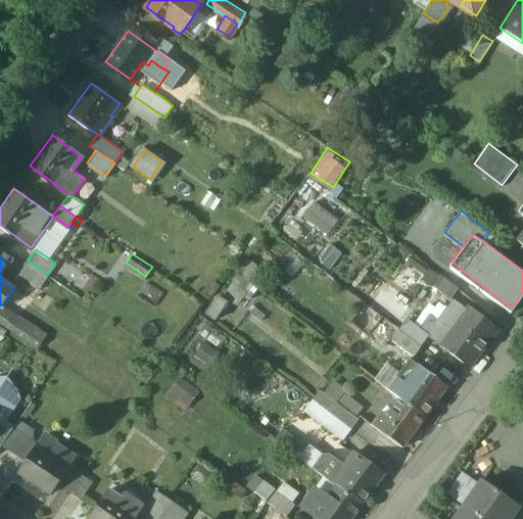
[(47,274),(28,261),(19,274),(39,287),(47,274)]
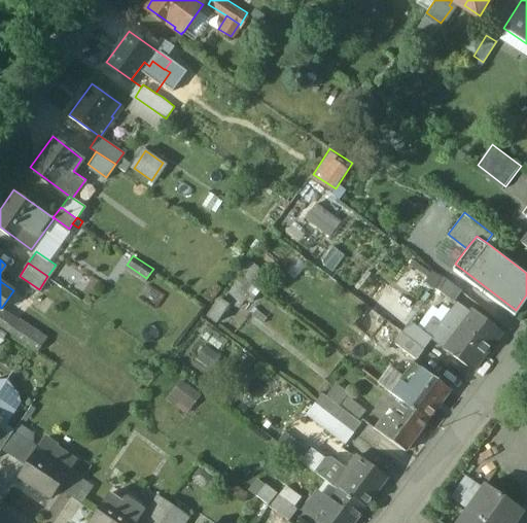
[(462,289),(444,276),(436,286),(455,300),(462,289)]
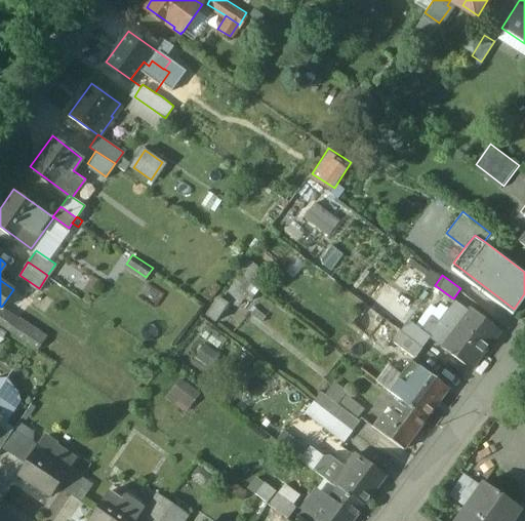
[(469,311),(455,301),(439,323),(432,318),(422,331),(431,337),(472,368),(500,330),(471,309),(469,311)]
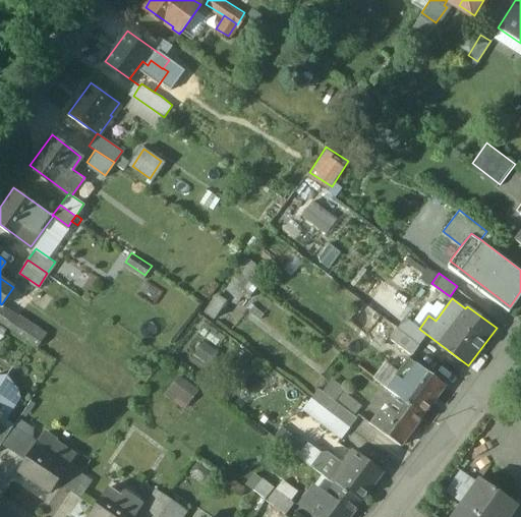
[(47,332),(2,303),(1,304),(0,305),(0,319),(39,344),(47,332)]
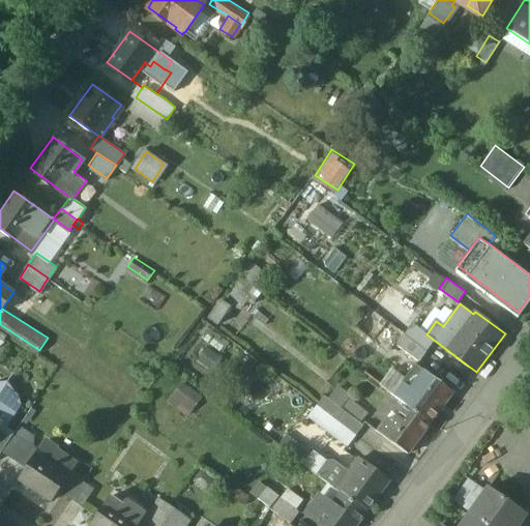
[(427,334),(413,325),(406,335),(427,351),(435,341),(427,334)]
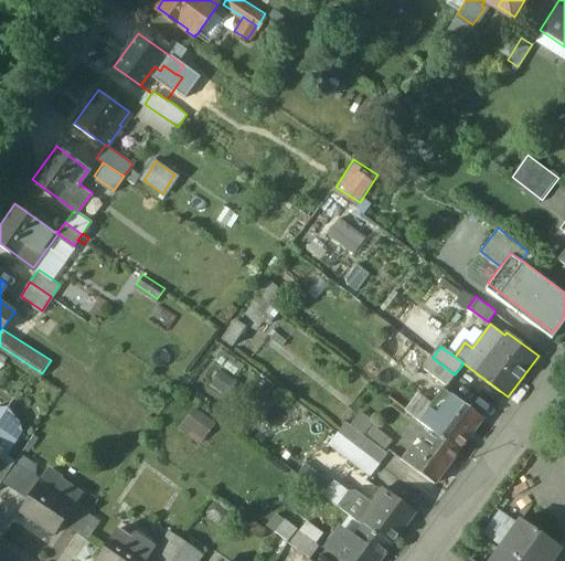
[(455,374),(433,358),(424,370),(446,387),(455,374)]
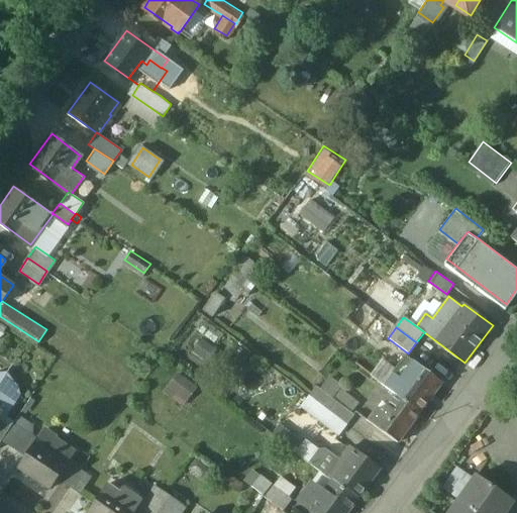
[(440,382),(404,354),(394,369),(391,373),(393,374),(385,385),(396,393),(419,411),(440,382)]
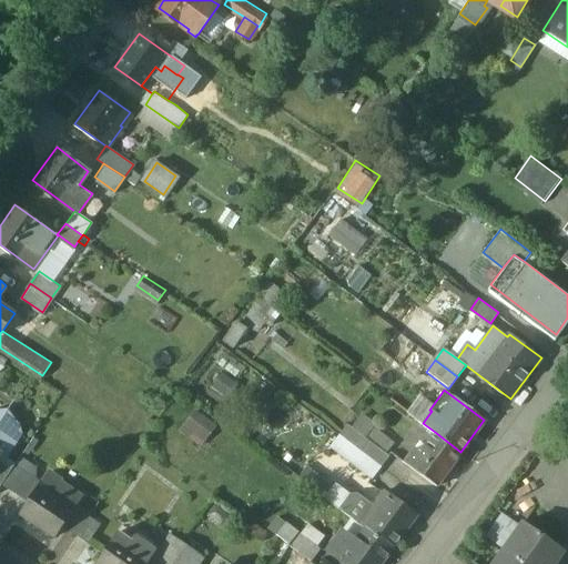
[(418,394),(407,412),(423,423),(432,411),(429,410),(433,405),(418,394)]
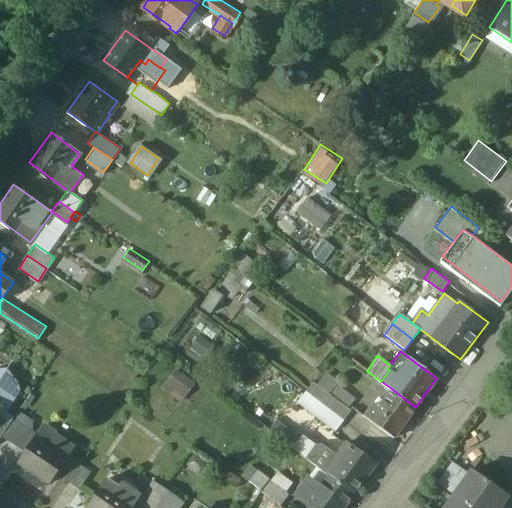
[(182,399),(198,379),(178,364),(162,383),(182,399)]
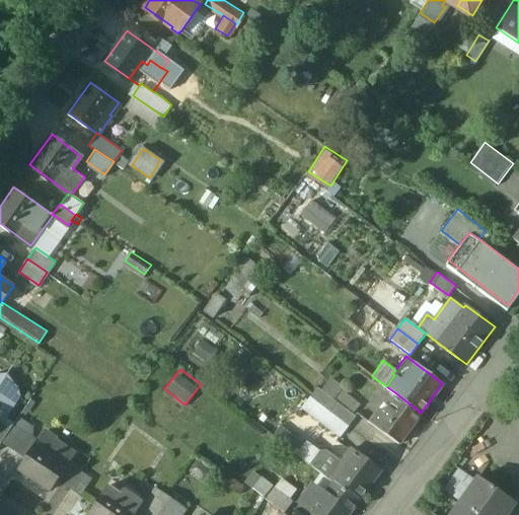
[(2,379),(0,378),(0,421),(0,422),(3,424),(21,398),(19,391),(2,379)]
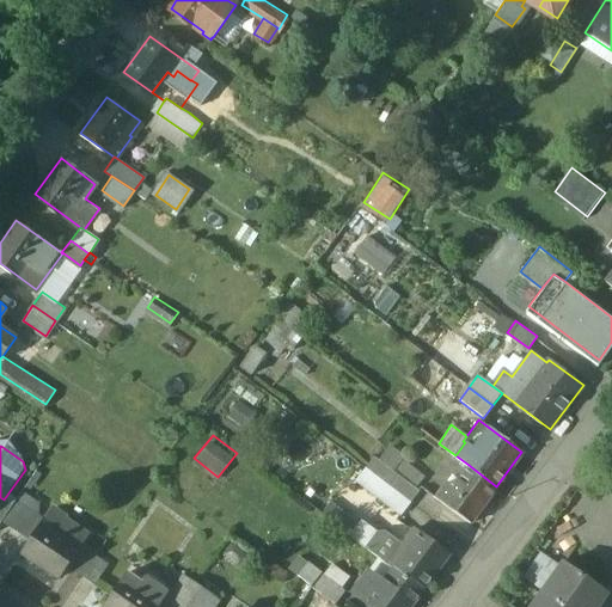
[(423,485),(377,451),(368,461),(414,496),(423,485)]
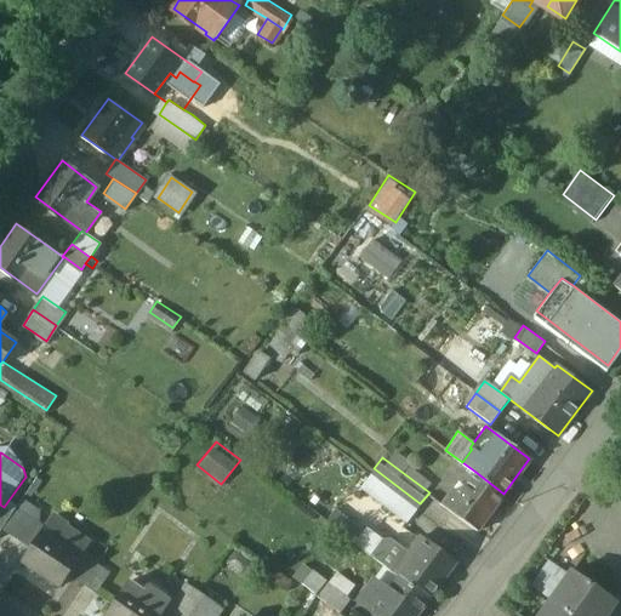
[(503,494),(476,472),(461,492),(455,488),(444,503),(478,529),(503,494)]
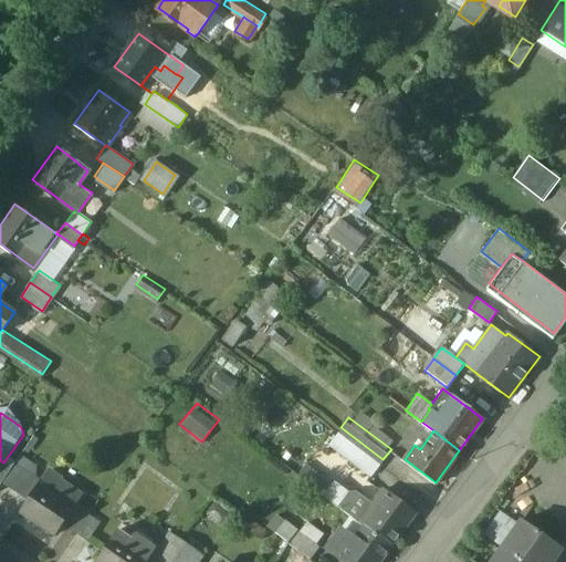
[(3,462),(0,460),(0,482),(2,480),(10,467),(3,462)]
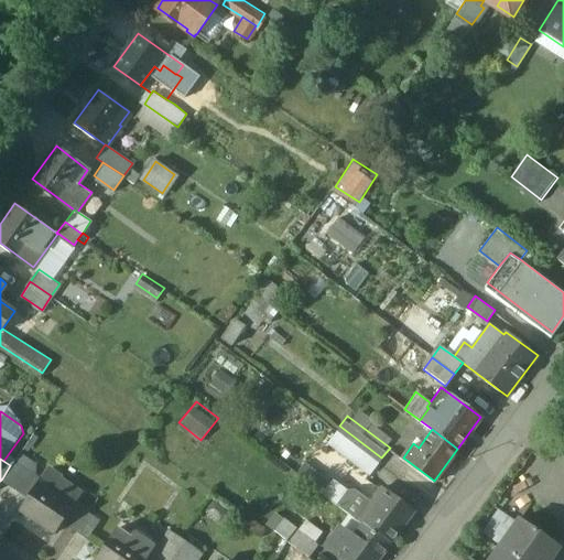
[(333,478),(306,459),(299,470),(325,490),(333,478)]
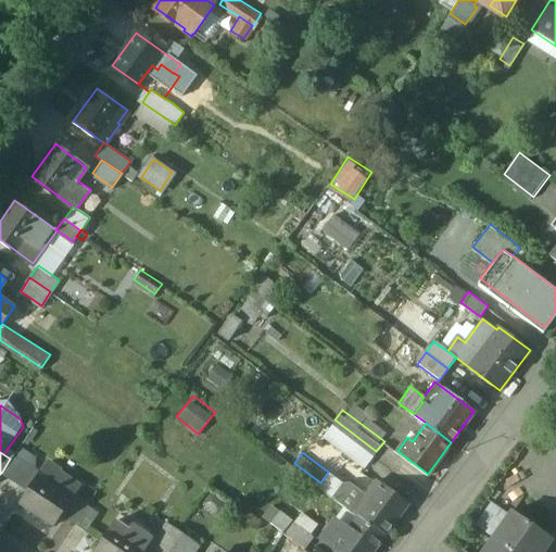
[(40,469),(14,453),(10,459),(2,472),(28,489),(40,469)]
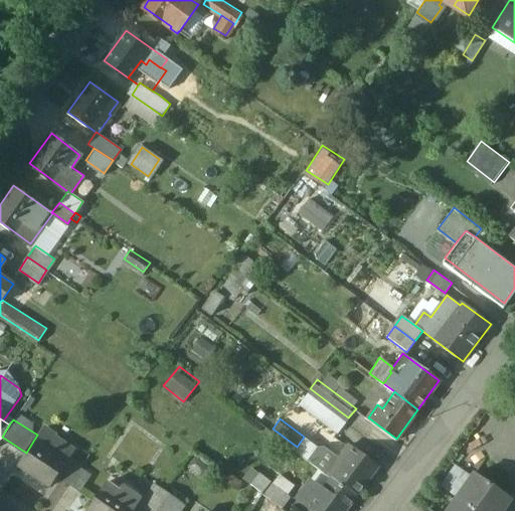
[(74,447),(56,434),(50,442),(38,434),(26,453),(18,464),(49,484),(74,447)]
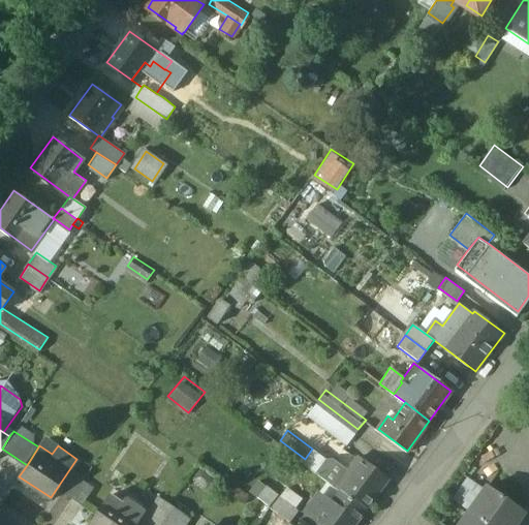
[(389,474),(359,453),(350,465),(349,464),(336,483),(342,487),(367,505),(389,474)]
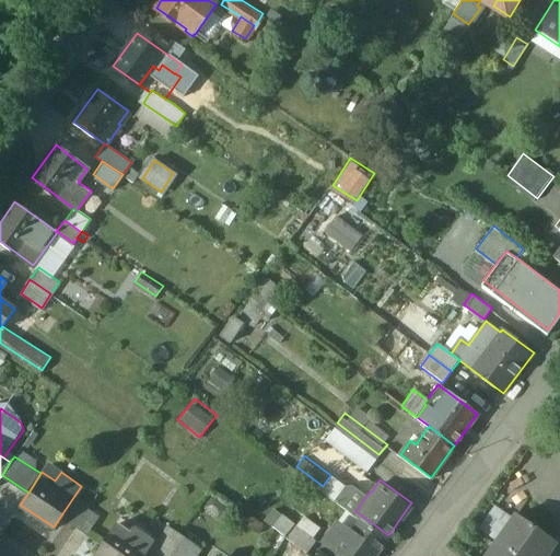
[(80,500),(68,519),(77,524),(89,507),(89,506),(80,500)]
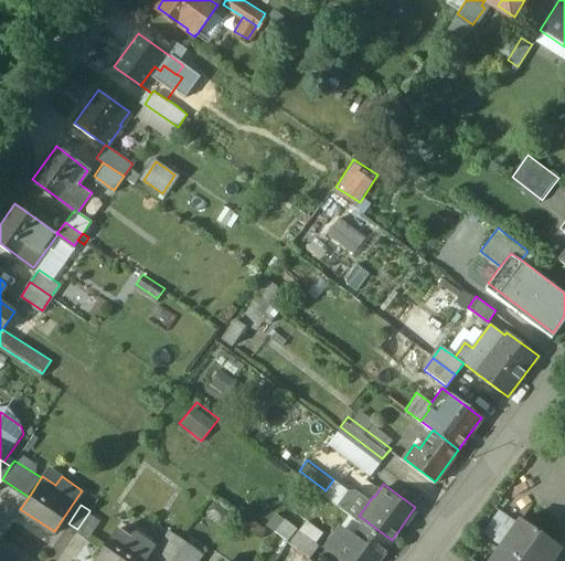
[(89,510),(89,511),(77,529),(88,537),(100,519),(89,510)]
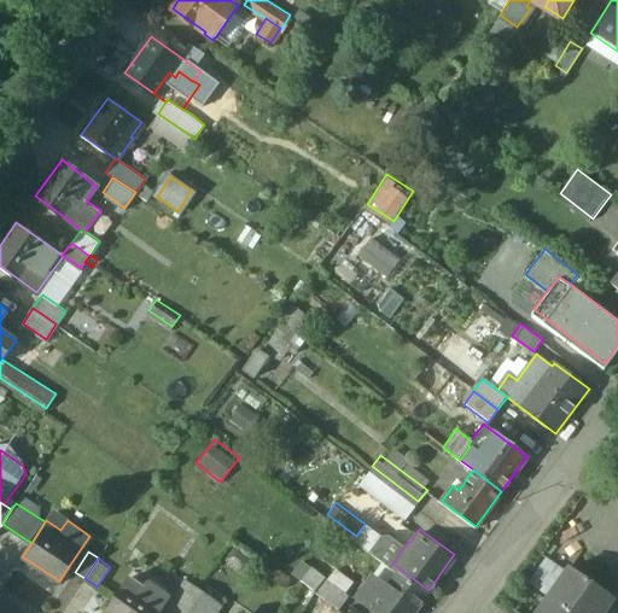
[(569,562),(534,612),(600,612),(614,591),(569,562)]
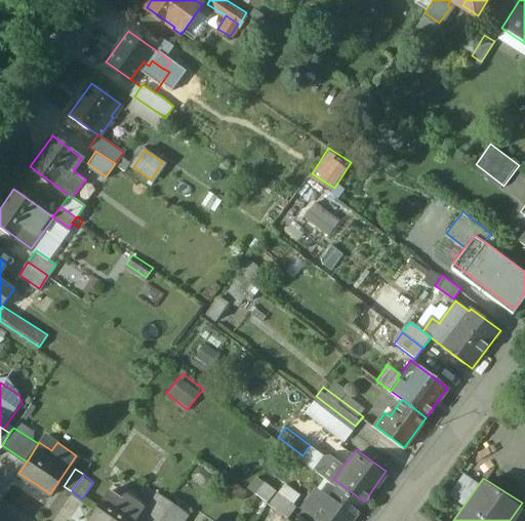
[(331,495),(327,501),(322,496),(313,510),(327,520),(349,520),(364,502),(339,483),(331,495)]
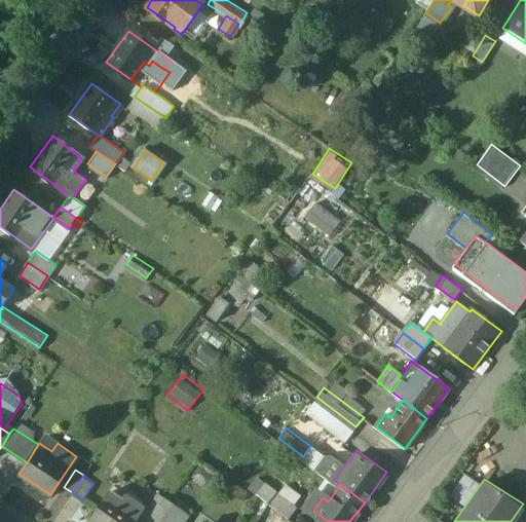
[(296,502),(278,489),(270,500),(288,513),(296,502)]
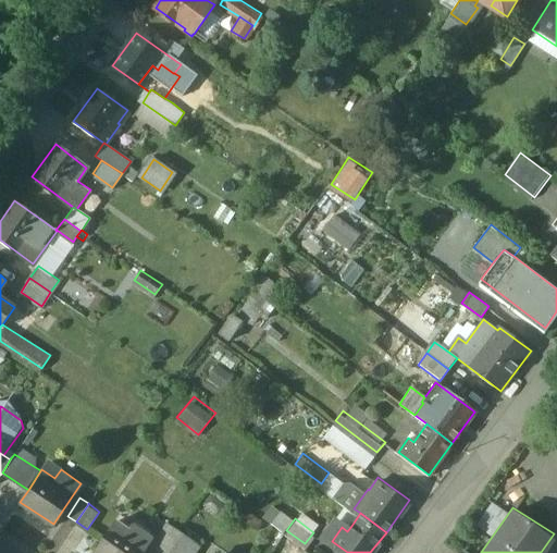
[(351,526),(341,518),(326,537),(332,541),(342,527),(347,531),(351,526)]
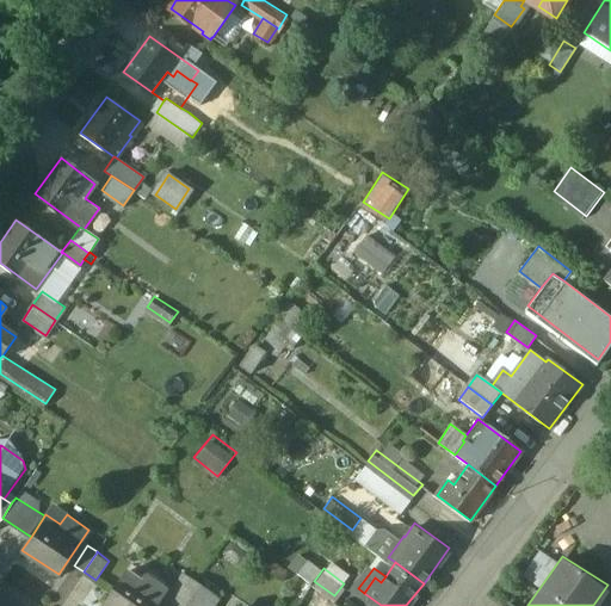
[(142,579),(128,569),(103,605),(105,605),(155,605),(167,589),(146,574),(142,579)]
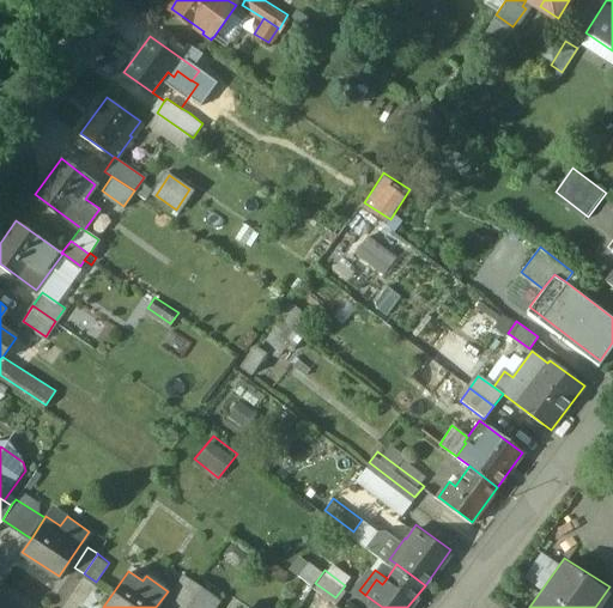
[(212,607),(220,597),(196,581),(187,595),(177,607),(212,607)]
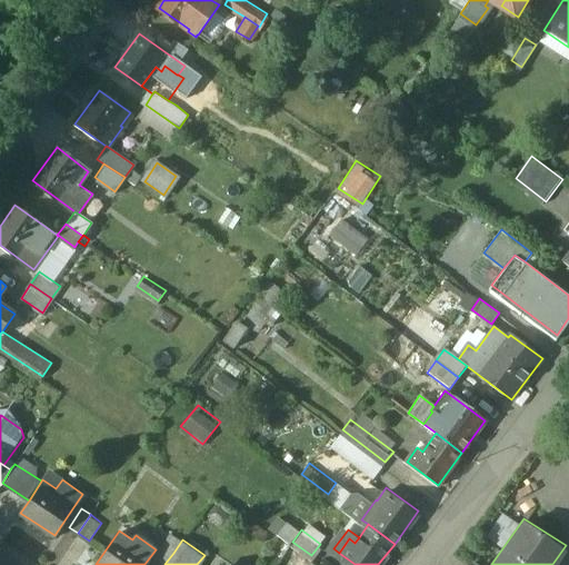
[(165,564),(173,553),(162,545),(151,562),(155,564),(165,564)]
